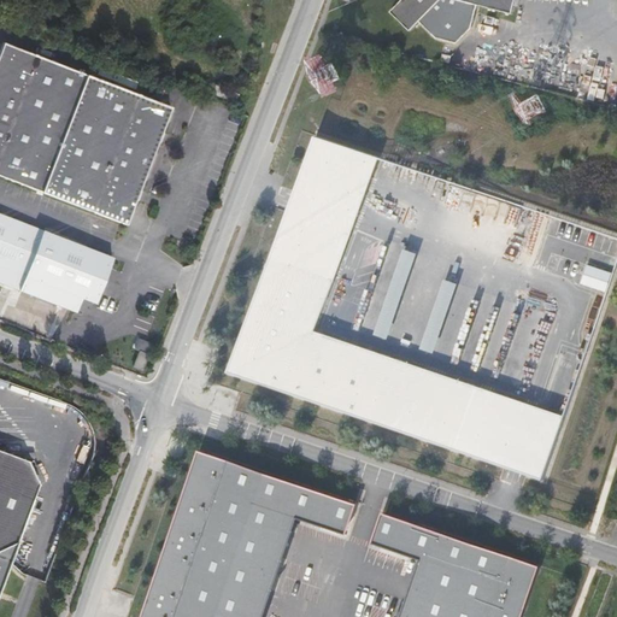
[(454,0),(510,13),(512,0),(401,0),(389,13),(409,31),(439,0),(454,0)]
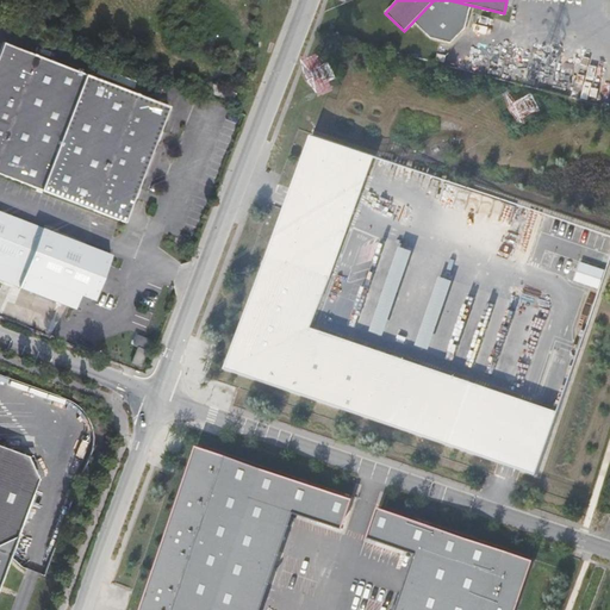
[(168,106),(1,39),(0,41),(0,173),(122,222),(168,106)]
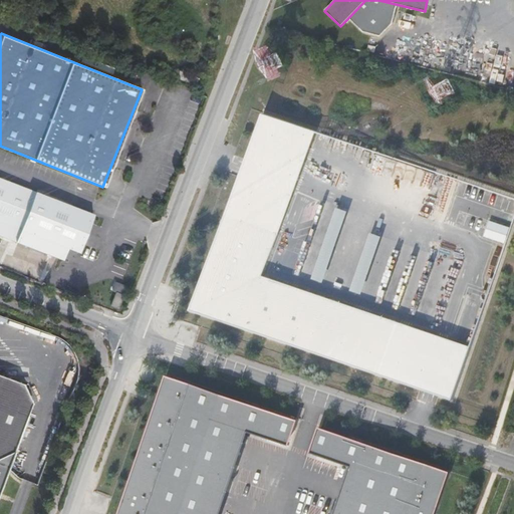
[(172,76),(195,84),(198,77),(175,69),(172,76)]
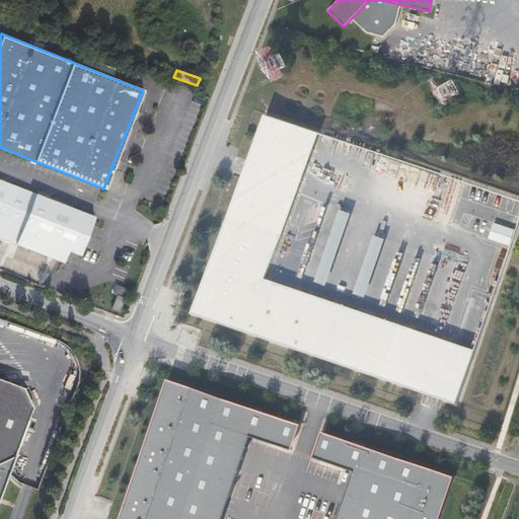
[(268,105),(190,307),(460,402),(477,344),(268,273),(319,125),(268,105)]
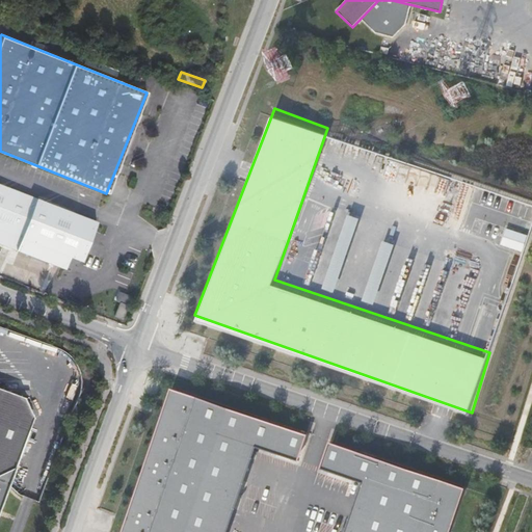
[(0,177),(0,183),(75,212),(77,207),(29,189),(0,177)]
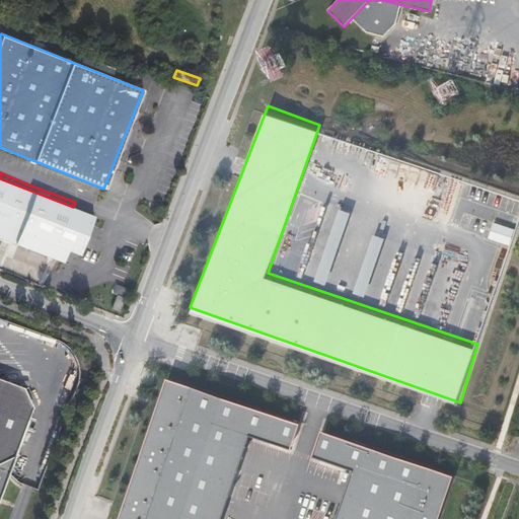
[(72,249),(83,253),(98,216),(73,207),(0,178),(0,235),(67,262),(70,253),(72,249)]
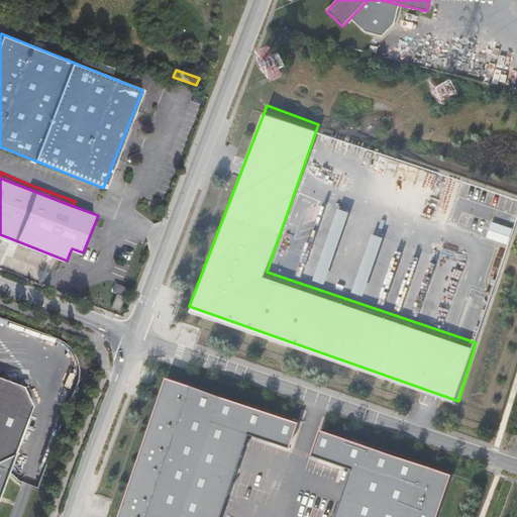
[(327,283),(350,211),(340,208),(316,280),(327,283)]
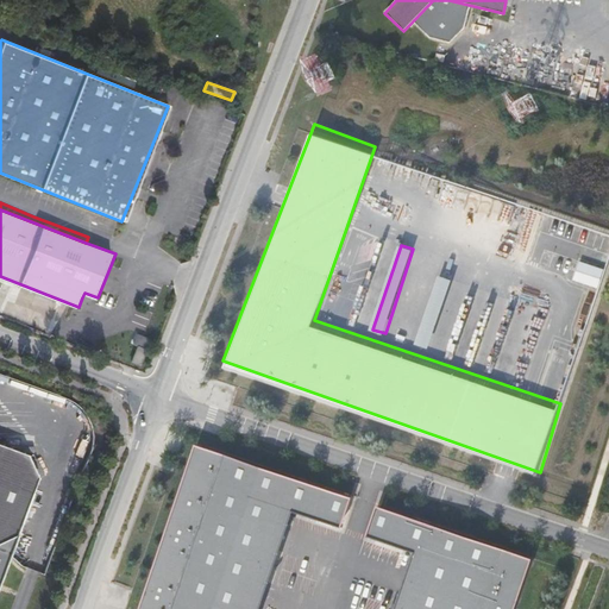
[(600,287),(606,269),(582,261),(575,278),(600,287)]
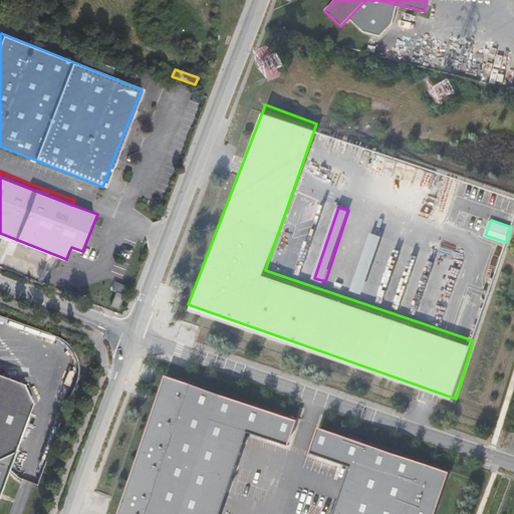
[(369,232),(363,265),(374,267),(379,234),(369,232)]
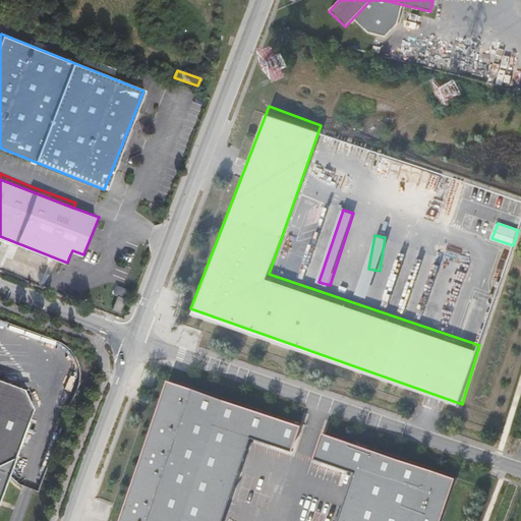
[(82,259),(83,254),(72,250),(70,254),(82,259)]
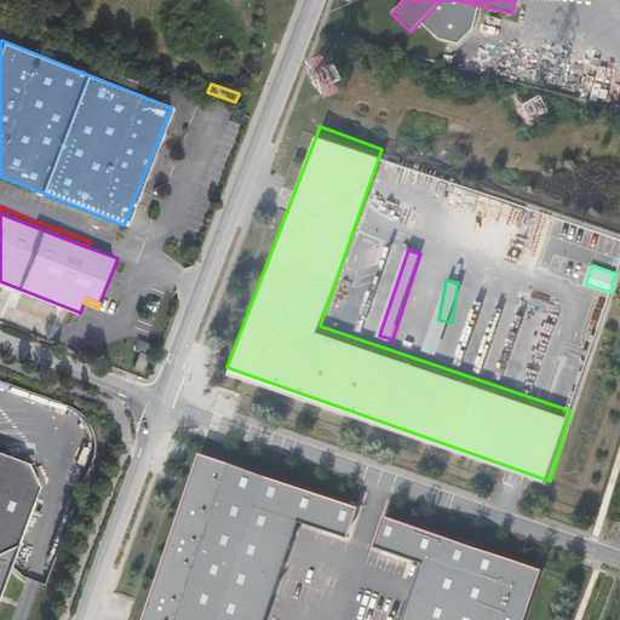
[(426,349),(437,352),(442,340),(430,337),(426,349)]
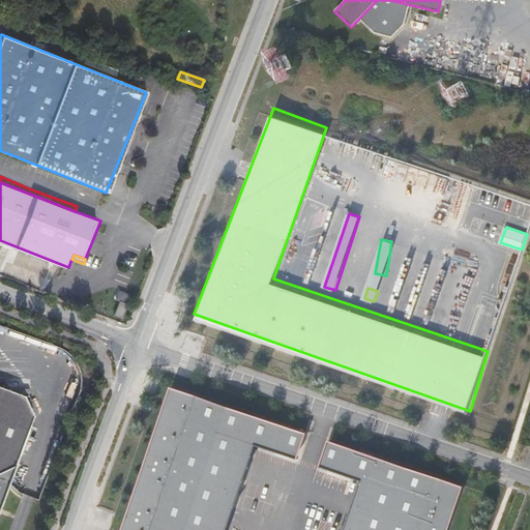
[(118,318),(125,321),(134,299),(123,295),(119,303),(123,305),(118,318)]
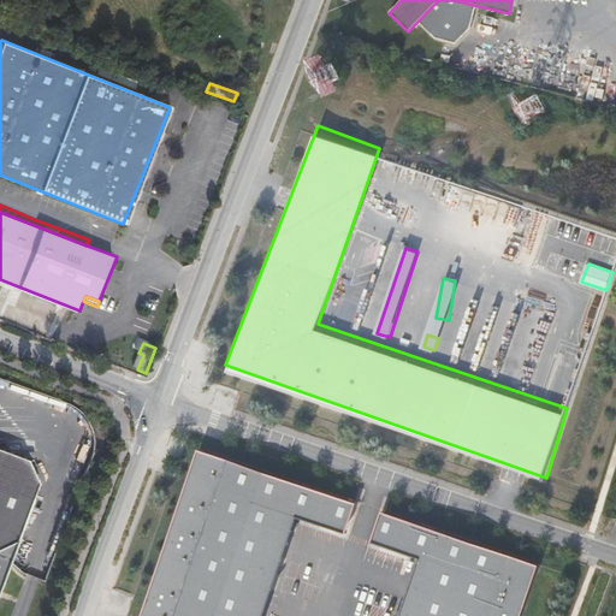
[(343,533),(353,503),(201,452),(142,615),(260,615),(295,515),(343,533)]
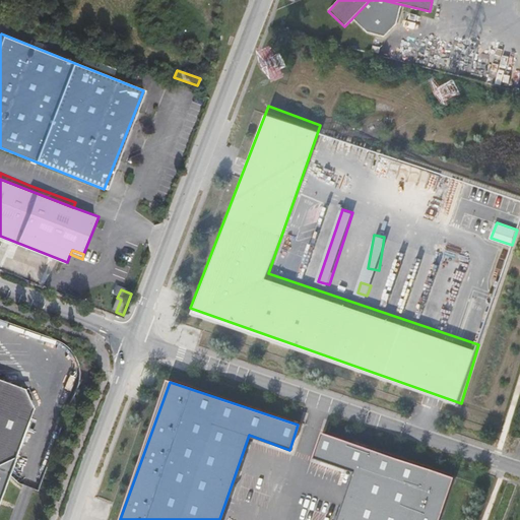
[(0,383),(0,494),(33,411),(24,392),(0,383)]
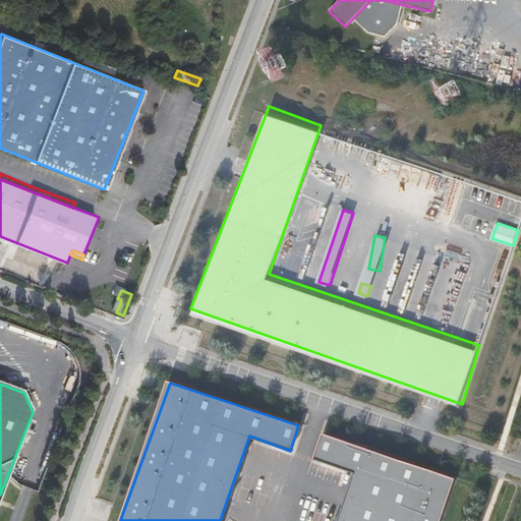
[(442,520),(456,479),(326,435),(317,459),(359,475),(343,520),(442,520)]
